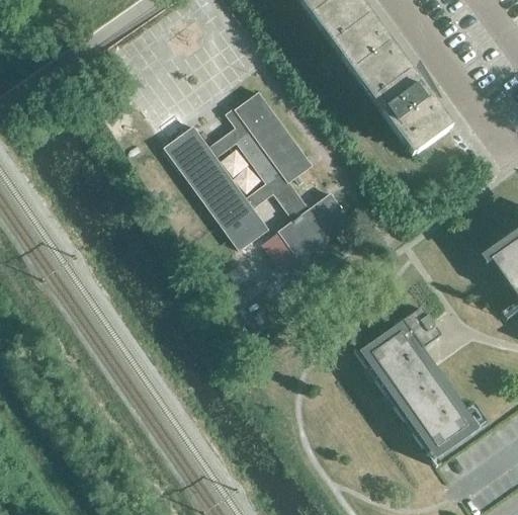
[(303,0),(322,26),(414,153),(446,130),(429,105),(437,99),(420,76),(412,82),(352,0),(303,0)]
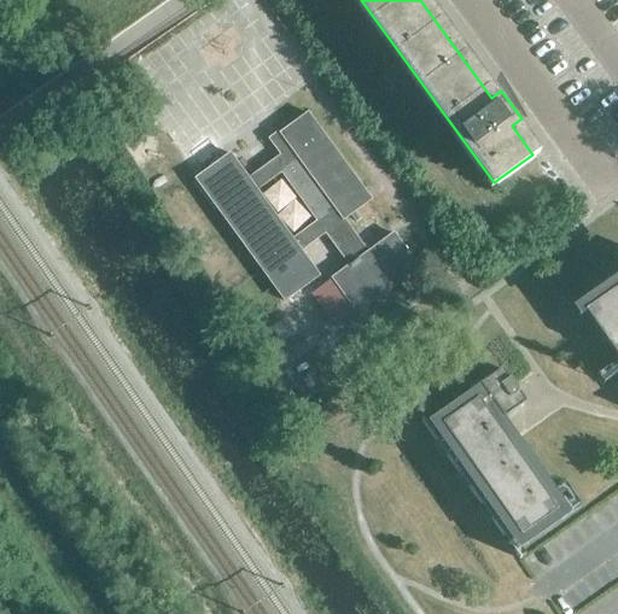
[(301,25),(291,34),(303,51),(314,44),(301,25)]
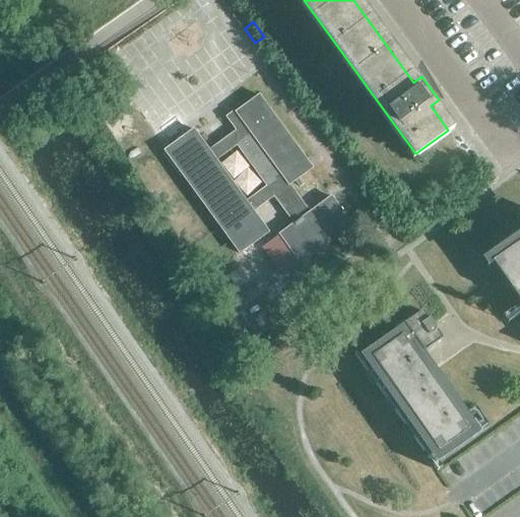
[(235,110),(226,116),(235,128),(208,147),(193,126),(164,147),(238,251),(268,230),(253,208),(273,194),(294,221),(278,233),(300,262),(351,224),(330,195),(309,210),(288,182),(312,166),(258,91),(235,110)]
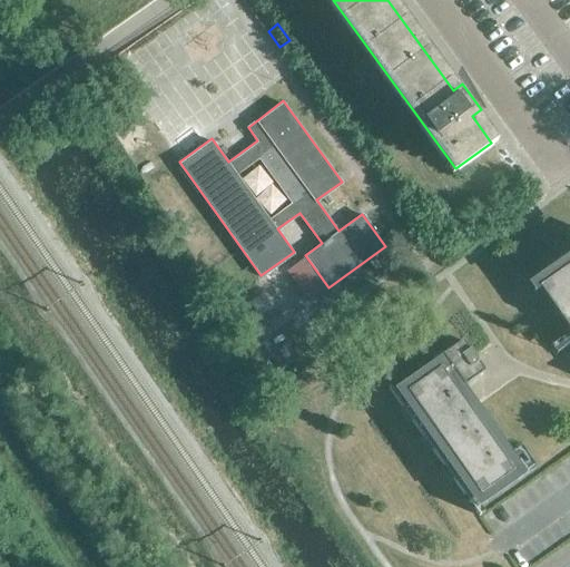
[(569,262),(539,284),(569,329),(569,262)]
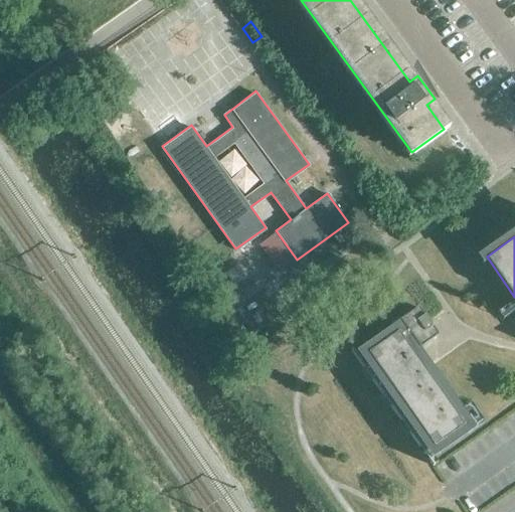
[(392,323),(353,351),(363,366),(371,378),(382,392),(390,404),(400,419),(408,431),(419,446),(427,457),(428,459),(477,424),(476,423),(469,413),(461,418),(411,349),(436,332),(417,306),(392,323)]
